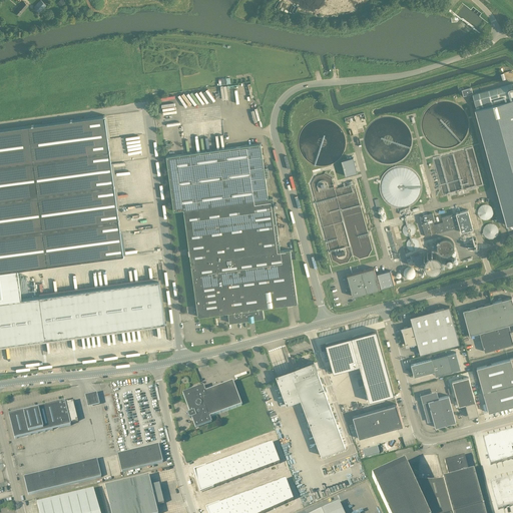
[(46,5),(41,0),(34,7),(39,12),(46,5)]
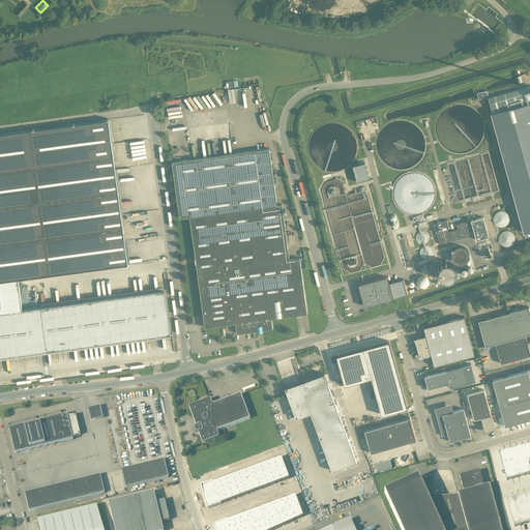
[(25,2),(16,12),(20,18),(29,6),(25,2)]
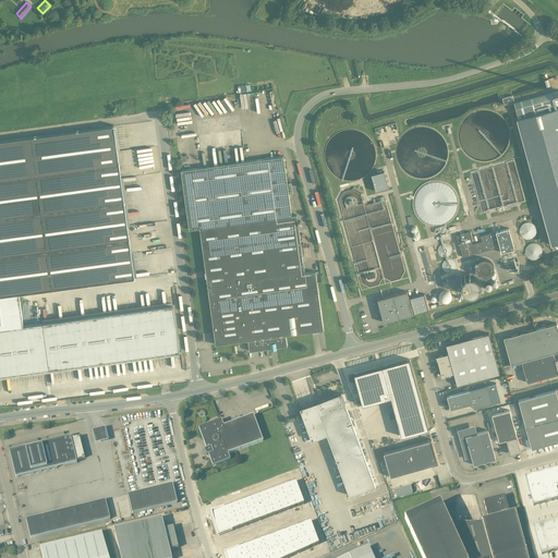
[(557,91),(556,92),(513,102),(518,119),(517,119),(552,245),(556,243),(557,242),(557,91)]
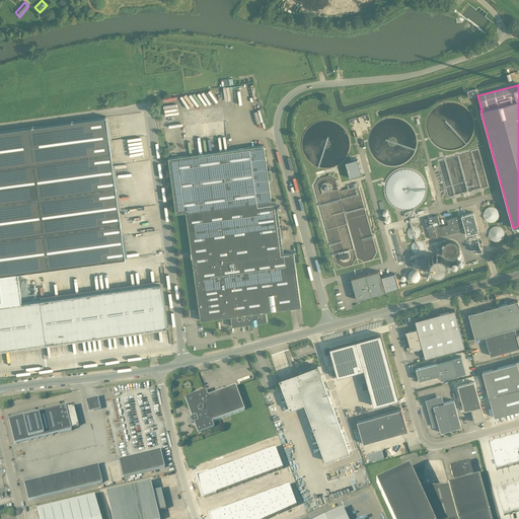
[(160,88),(145,89),(145,100),(155,100),(154,95),(161,95),(160,88)]
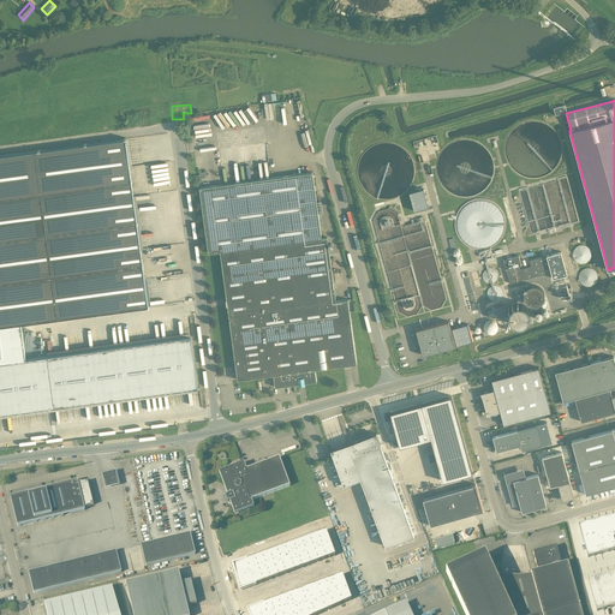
[(252,106),(243,108),(245,117),(251,114),(254,121),(257,120),(252,106)]
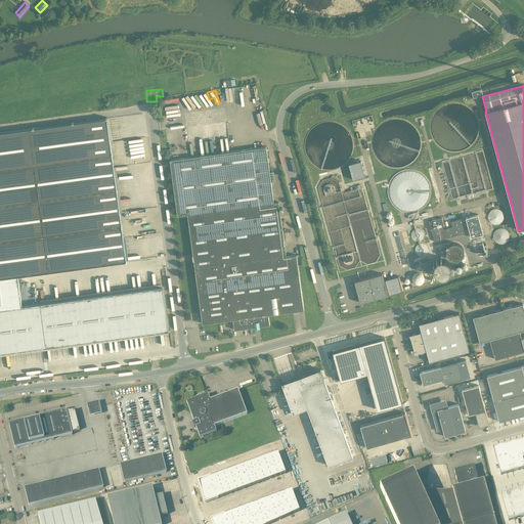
[(483,95),(481,90),(472,92),(473,98),(483,95)]
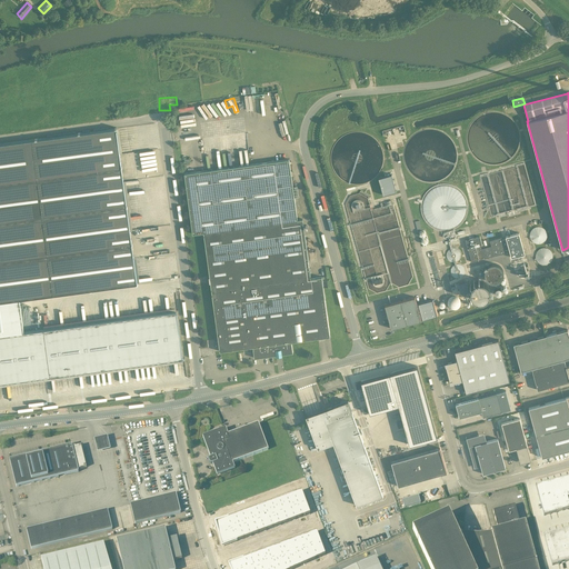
[(0,382),(182,358),(177,310),(25,331),(20,299),(137,282),(117,128),(0,142),(0,382)]
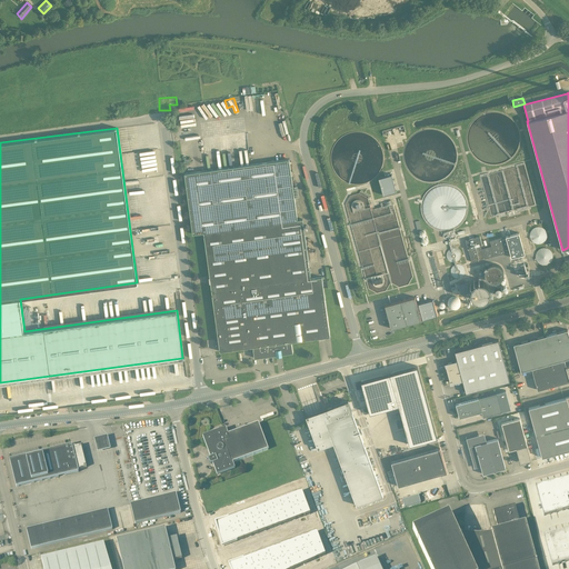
[(289,159),(185,173),(192,235),(203,232),(220,351),(253,347),(255,358),(277,355),(277,357),(282,356),(282,355),(293,352),(291,341),(330,337),(322,277),(311,278),(303,219),(298,220),(289,159)]
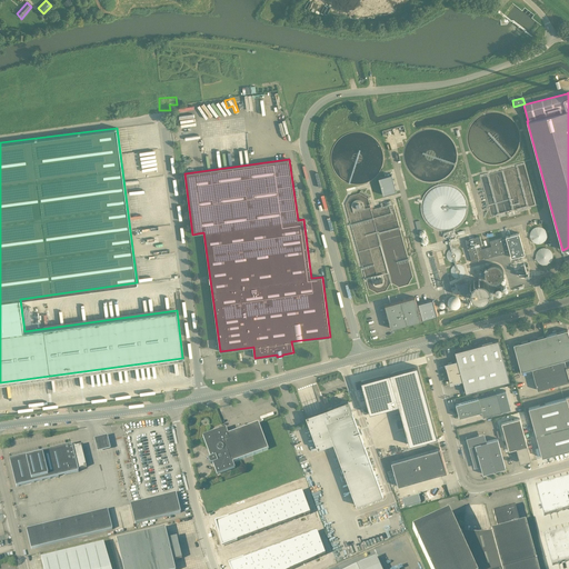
[(396,173),(382,176),(386,193),(399,190),(396,173)]
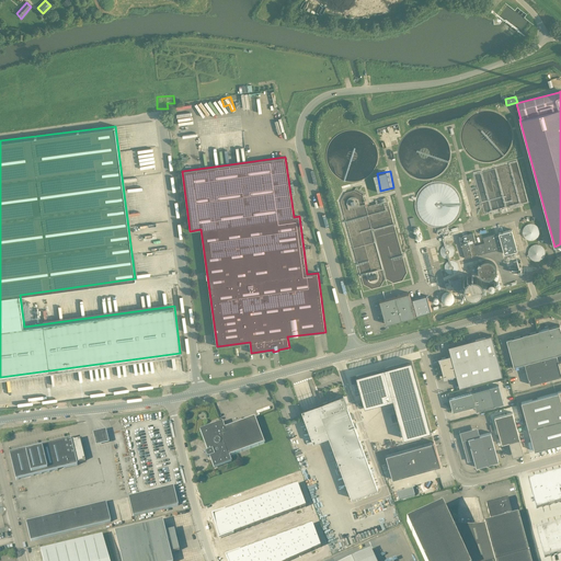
[(418,190),(415,194),(414,197),(414,201),(414,203),(414,206),(415,209),(415,210),(416,214),(419,217),(420,218),(422,220),(425,222),(428,224),(431,225),(434,225),(436,226),(439,225),(443,225),(446,224),(447,222),(450,220),(453,218),(454,217),(456,215),(457,212),(458,210),(459,207),(459,204),(459,199),(459,198),(458,195),(457,192),(455,190),(453,186),(450,184),(447,183),(445,181),(442,180),(438,180),(434,180),(433,180),(430,181),(426,182),(425,183),(422,185),(420,187),(418,190)]
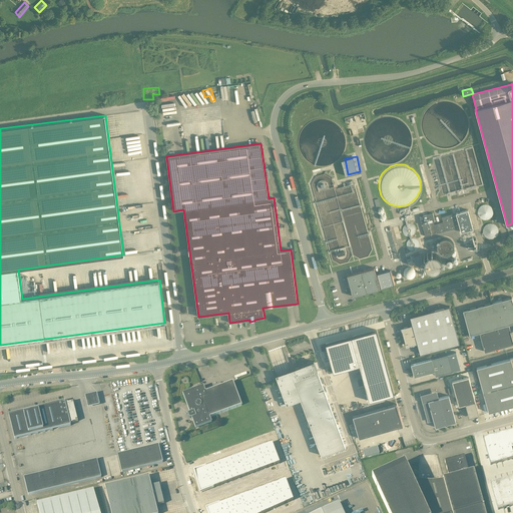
[(478,211),(477,212),(478,213),(478,214),(478,215),(479,216),(479,217),(480,217),(480,218),(481,218),(481,219),(482,219),(483,219),(483,220),(484,220),(485,220),(486,220),(487,220),(488,219),(489,219),(490,218),(491,217),(492,216),(492,215),(493,215),(493,214),(493,213),(493,212),(493,211),(493,210),(492,209),(492,208),(491,207),(491,206),(490,206),(489,206),(489,205),(488,205),(487,205),(487,204),(486,204),(485,204),(484,204),(483,205),(482,205),(481,206),(480,206),(479,207),(479,208),(478,208),(478,209),(478,210),(478,211)]
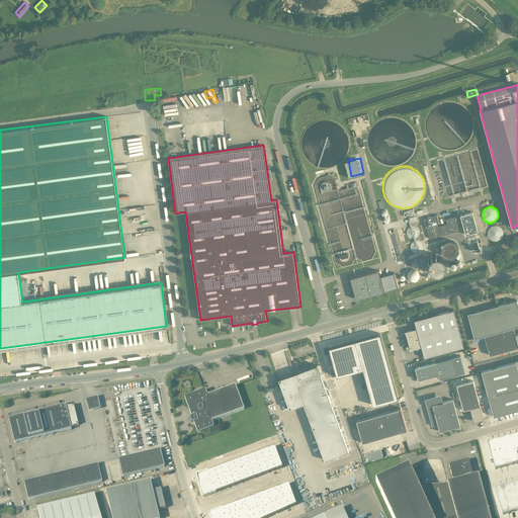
[(404,211),(403,211),(404,213),(404,217),(408,216),(408,217),(409,219),(410,219),(414,218),(415,217),(415,216),(414,214),(414,213),(413,209),(404,211)]
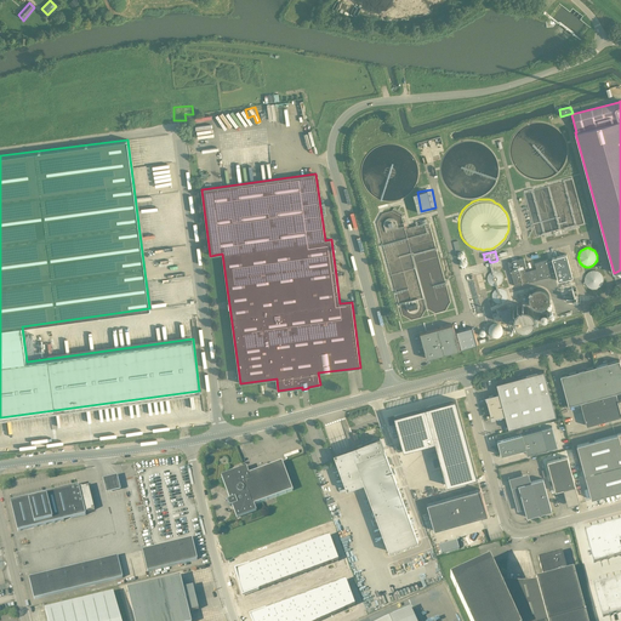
[(556,272),(558,280),(573,277),(567,255),(552,258),(552,260),(548,261),(547,260),(535,263),(536,268),(525,272),(525,268),(527,268),(524,258),(508,262),(511,272),(514,286),(552,275),(551,273),(556,272)]
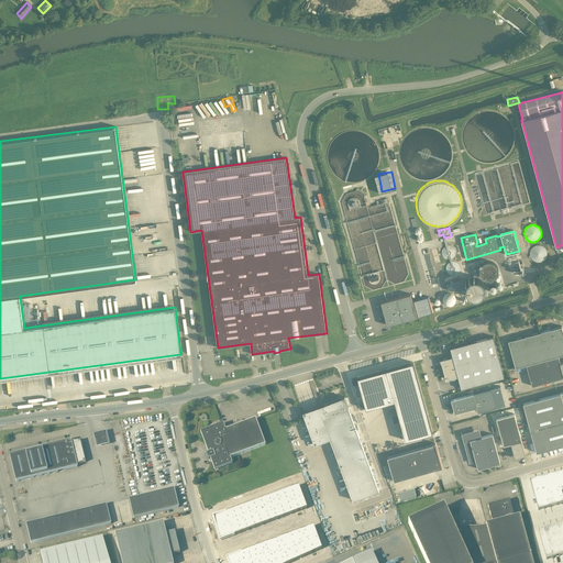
[(530,253),(530,254),(530,255),(530,256),(530,257),(531,258),(531,260),(532,260),(532,261),(533,261),(533,262),(534,262),(536,262),(537,263),(538,263),(539,263),(540,262),(541,262),(542,262),(543,261),(544,260),(545,258),(547,257),(547,256),(547,255),(547,254),(547,253),(547,252),(547,251),(545,250),(545,249),(544,249),(544,247),(543,247),(542,246),(541,246),(540,245),(539,245),(538,245),(537,245),(536,245),(534,246),(533,246),(532,247),(531,249),(531,250),(530,251),(530,252),(530,253)]
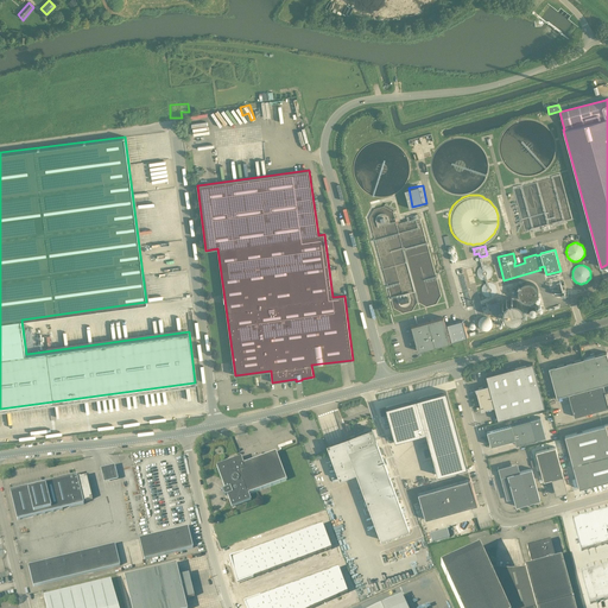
[(507,322),(533,316),(532,308),(533,308),(532,299),(545,296),(542,280),(521,285),(523,293),(517,295),(512,296),(512,298),(508,299),(510,303),(506,304),(507,310),(505,311),(507,322)]
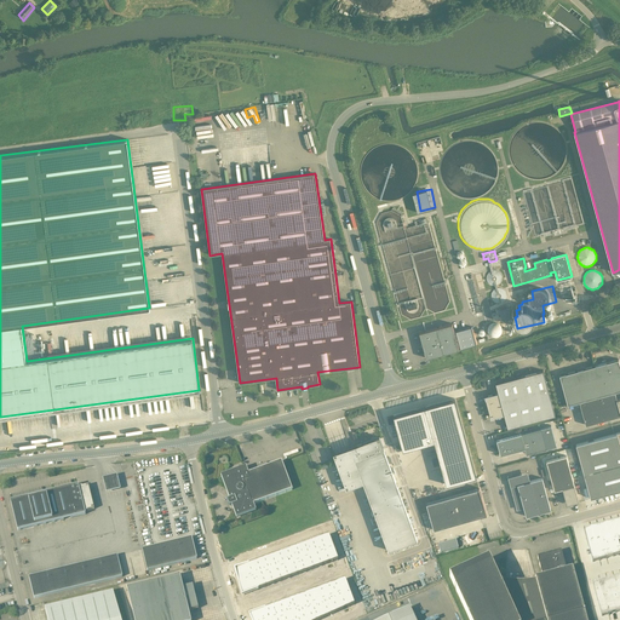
[(499,310),(495,311),(497,315),(500,314),(501,321),(510,319),(507,308),(499,310)]
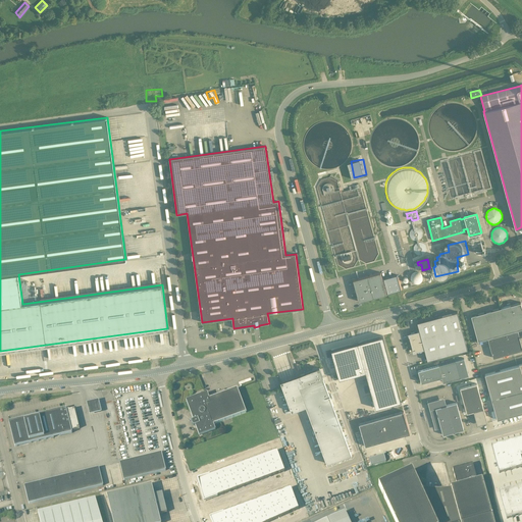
[(411,272),(412,282),(424,281),(423,271),(411,272)]
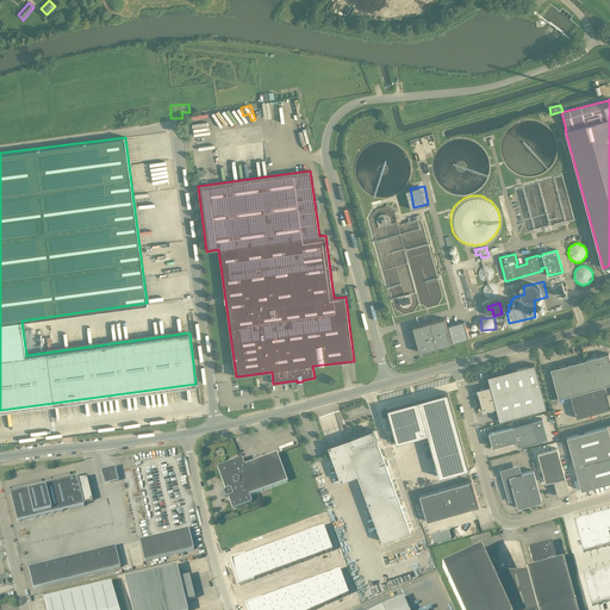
[(418,325),(412,327),(419,353),(452,343),(453,343),(468,338),(464,322),(448,325),(447,327),(444,318),(418,325)]
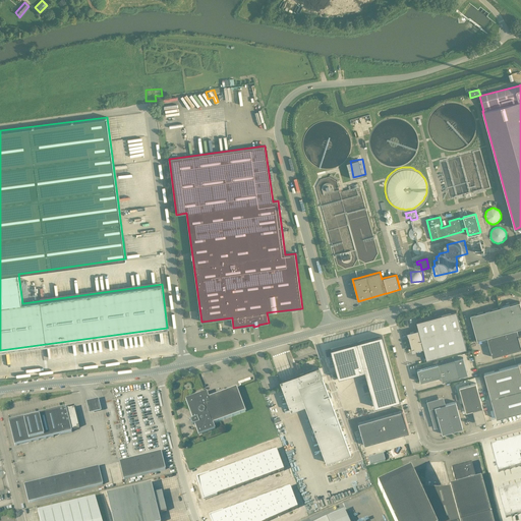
[(477,340),(486,337),(517,329),(520,328),(520,306),(520,301),(470,315),(477,340)]
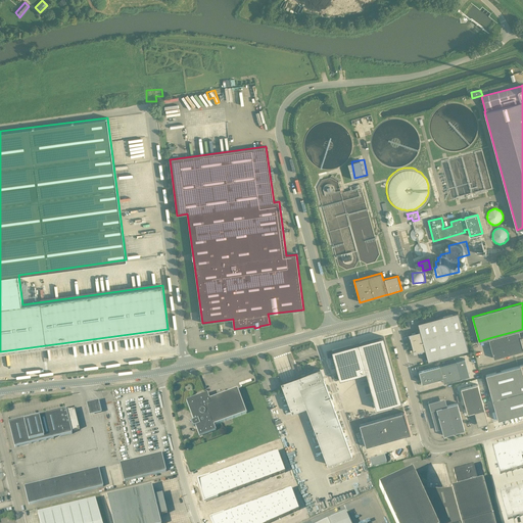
[(453,314),(447,315),(453,330),(462,327),(459,313),(453,314)]
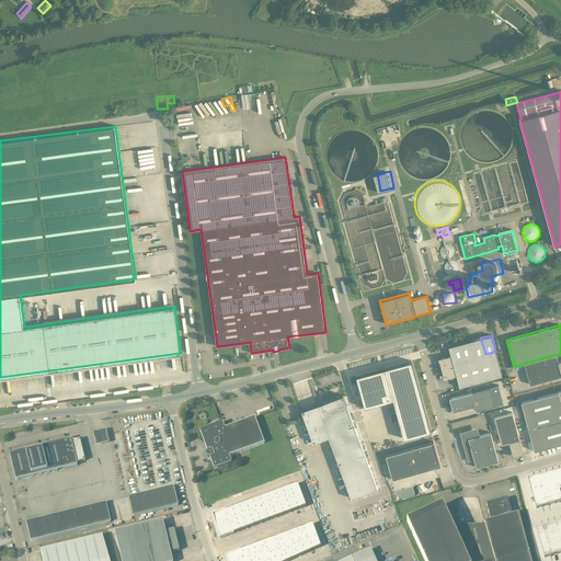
[(476,339),(470,341),(474,357),(485,354),(480,338),(476,339)]
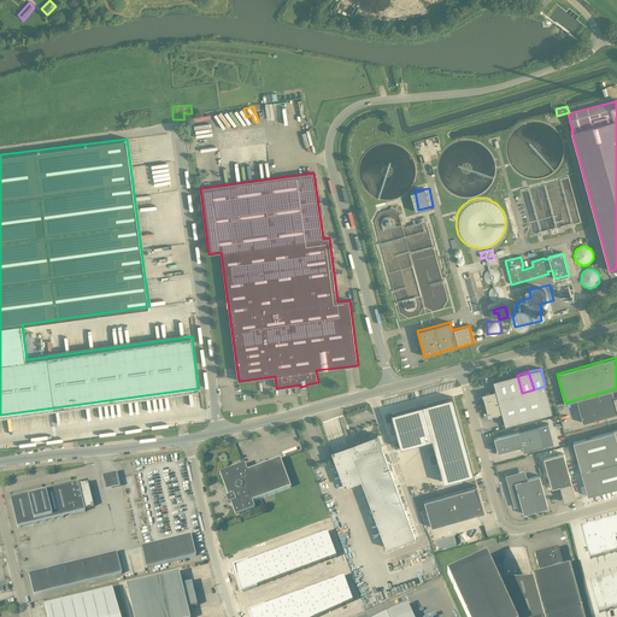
[(485,403),(522,393),(517,375),(493,381),(495,391),(485,394),(483,397),(485,403)]
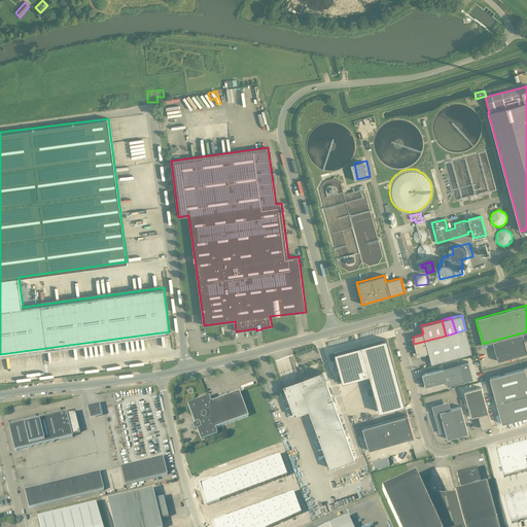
[(431,363),(472,353),(465,329),(456,332),(446,336),(414,344),(417,354),(419,355),(428,352),(431,363)]
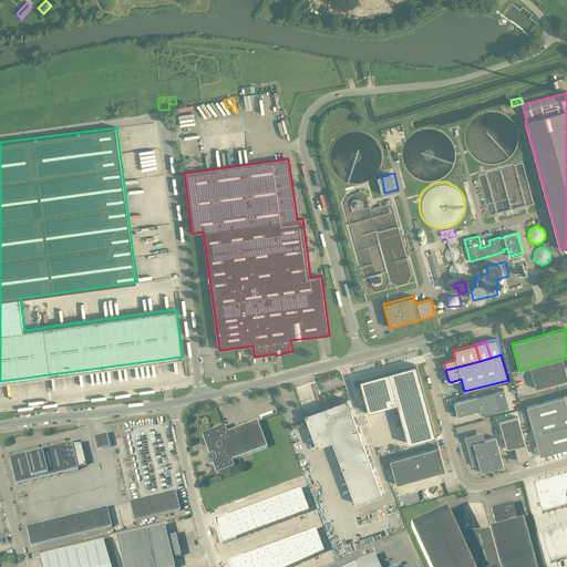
[(566,363),(564,364),(563,358),(529,367),(536,389),(566,380),(566,363)]
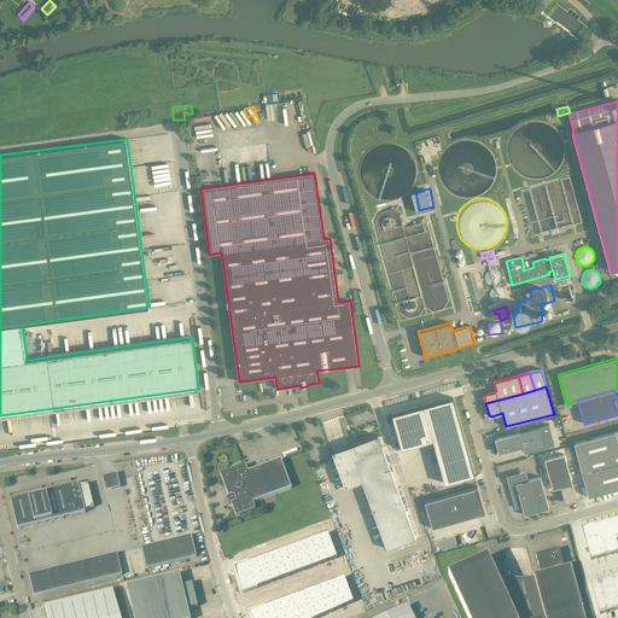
[(418,407),(392,414),(402,449),(433,439),(444,483),(474,474),(454,397),(424,406),(424,407),(419,408),(418,407)]
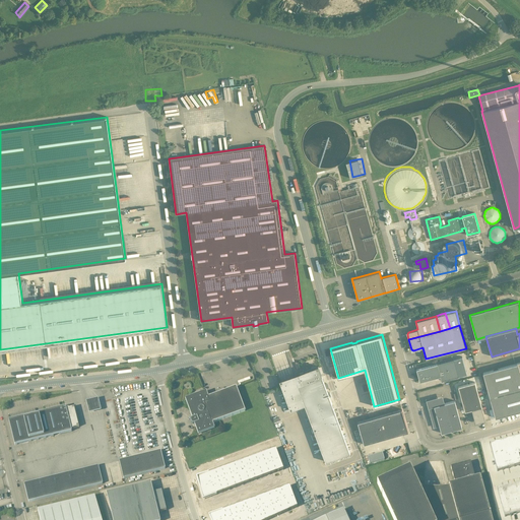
[(454,359),(416,369),(419,381),(440,376),(442,381),(458,376),(466,374),(462,356),(454,359)]
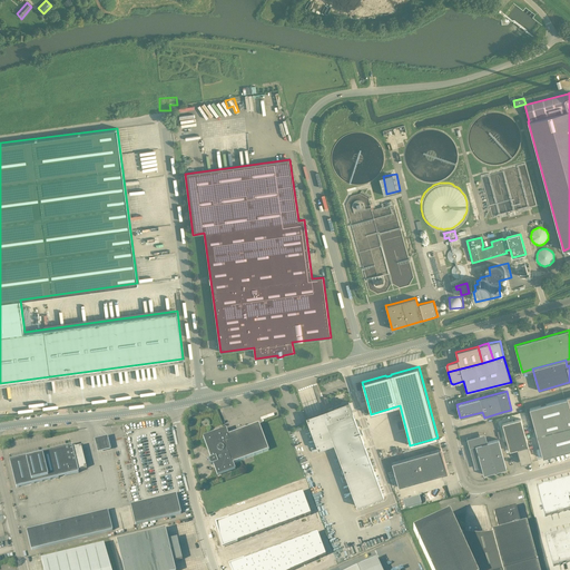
[(569,397),(530,409),(537,433),(569,423),(569,397)]
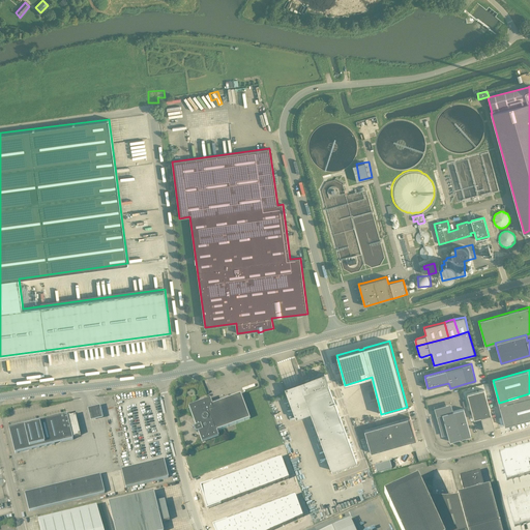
[(300,385),(286,390),(287,393),(296,418),(311,412),(332,471),(356,462),(348,437),(341,417),(324,374),(307,380),(310,385),(301,388),(300,385)]
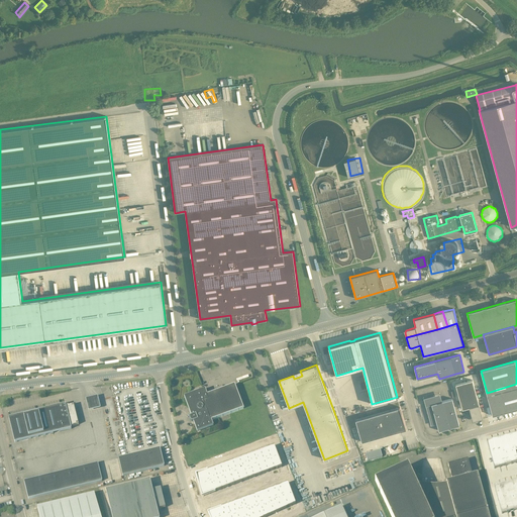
[(205,391),(186,398),(198,431),(212,426),(220,448),(270,430),(260,403),(251,379),(206,396),(205,391)]
